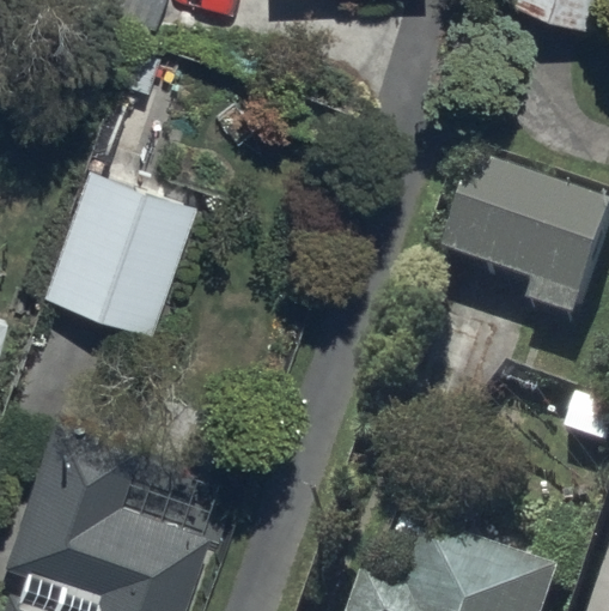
[(95,0),(148,17),(153,0),(95,0)]
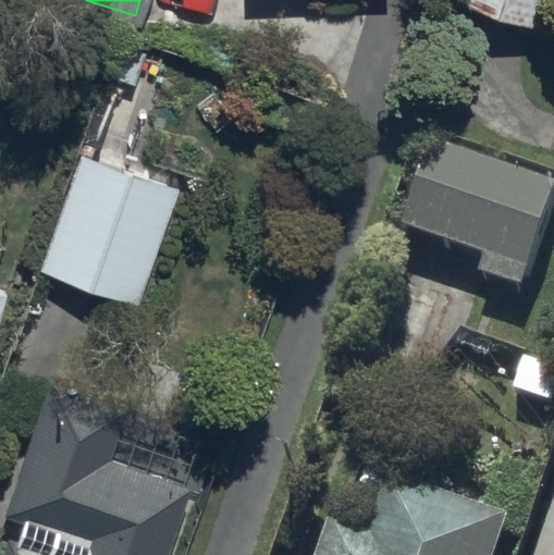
[(452,0),(540,32),(550,0),(452,0)]
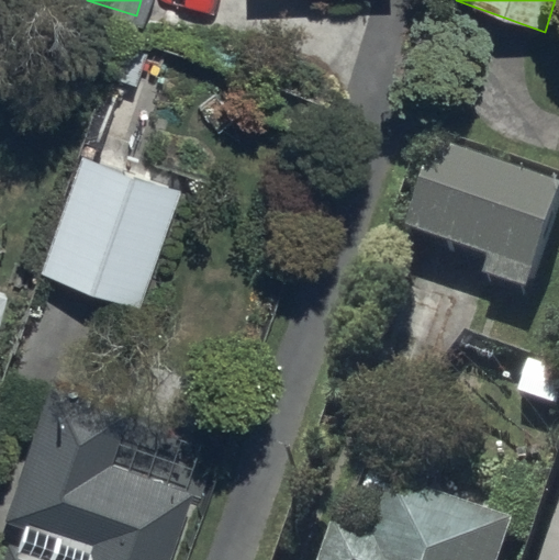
[(400,226),(483,257),(478,270),(522,287),(558,183),(558,180),(433,135),(400,226)]
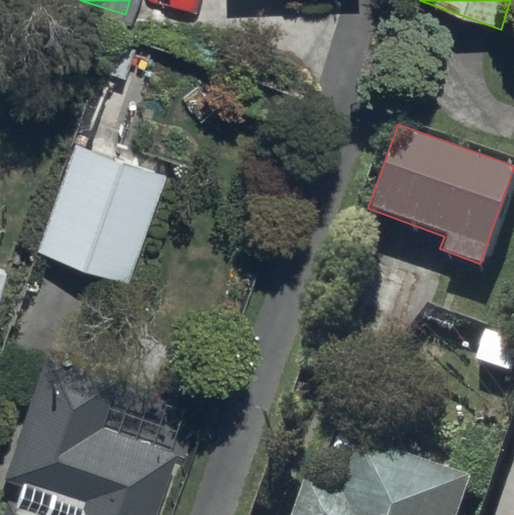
[(128,286),(164,182),(75,152),(40,256),(128,286)]
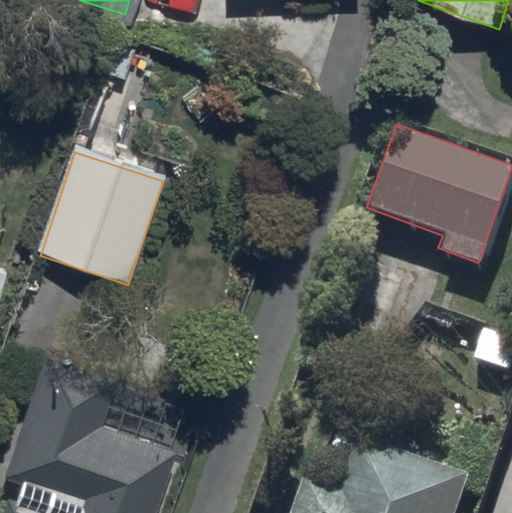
[(158,512),(176,462),(100,435),(118,386),(47,361),(3,485),(81,512),(80,512),(9,512),(6,512),(5,512),(158,512)]
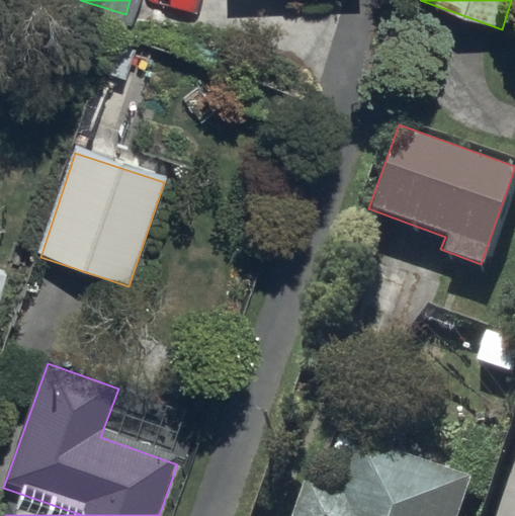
[(452,515),(467,473),(350,433),(333,485),(302,474),(286,515),(452,515)]
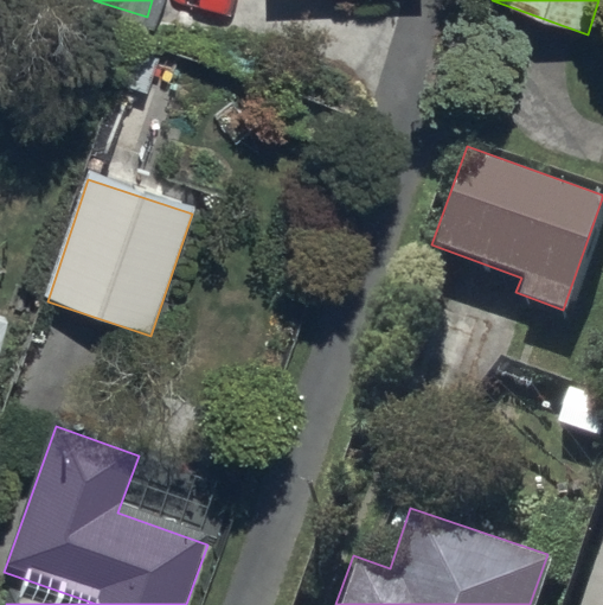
All buildings are outlined.
